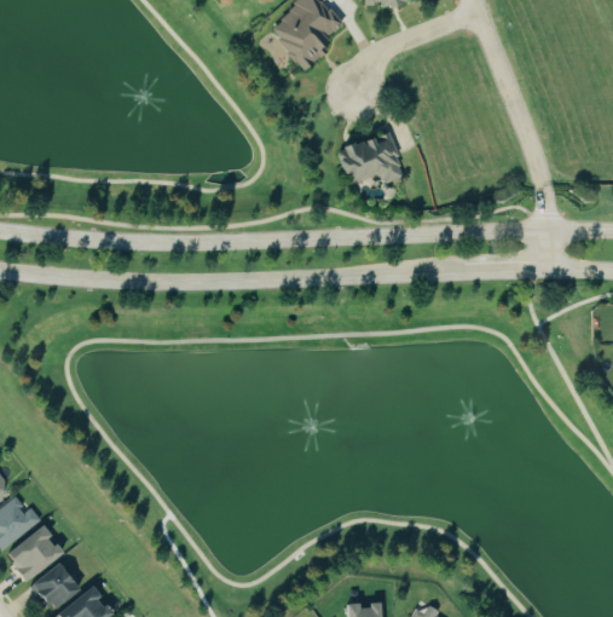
[(287,0),(259,33),(299,67),(316,47),(312,45),(334,19),(311,0),(287,0)]
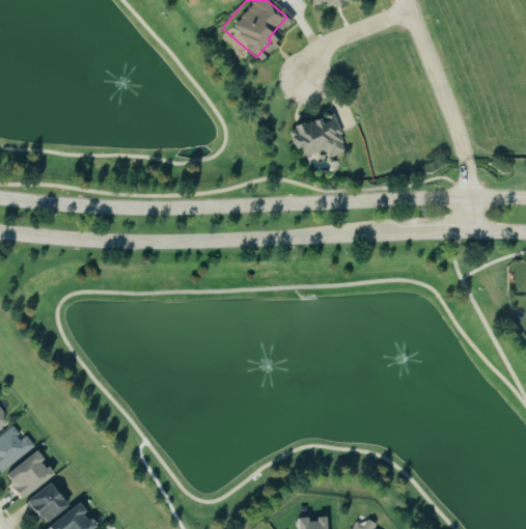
[(339,150),(336,119),(288,123),(289,138),(297,137),(299,155),(339,150)]
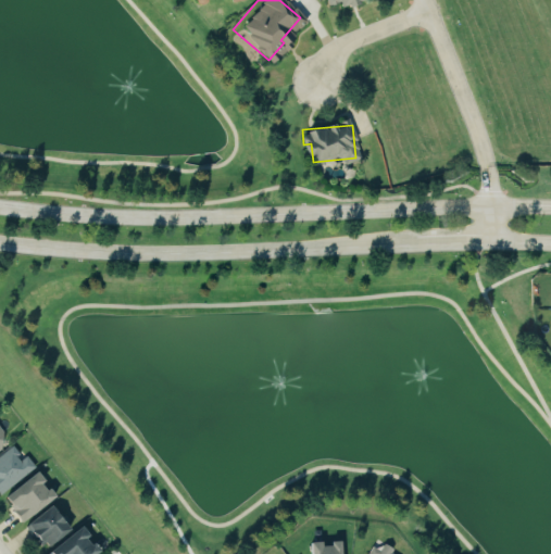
[(0,450),(10,442),(0,429),(0,450)]
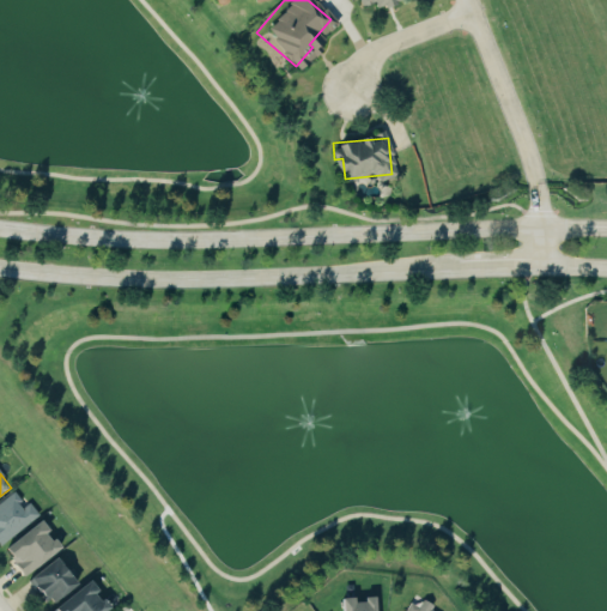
[(0,543),(38,514),(28,501),(23,504),(12,491),(0,501),(0,543)]
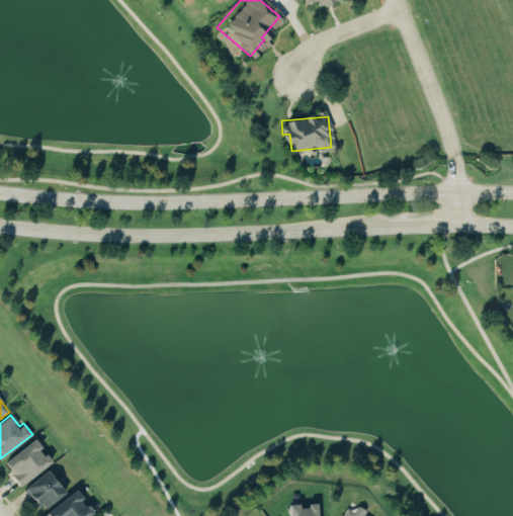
[(23,487),(54,461),(35,439),(5,464),(23,487)]
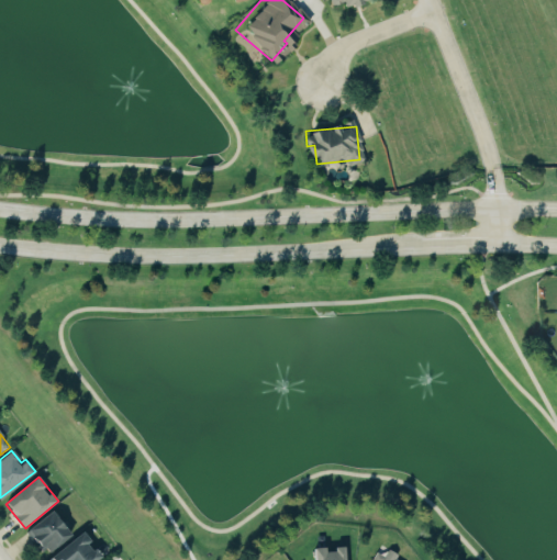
[(75,536),(57,511),(29,529),(46,555),(75,536)]
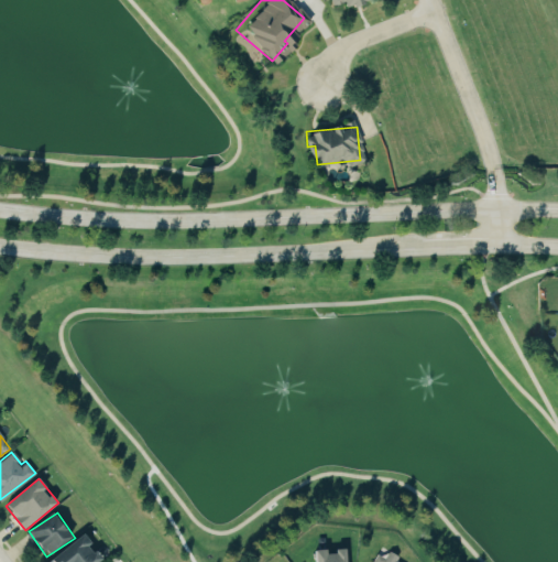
[(50,561),(102,561),(105,561),(87,536),(50,561)]
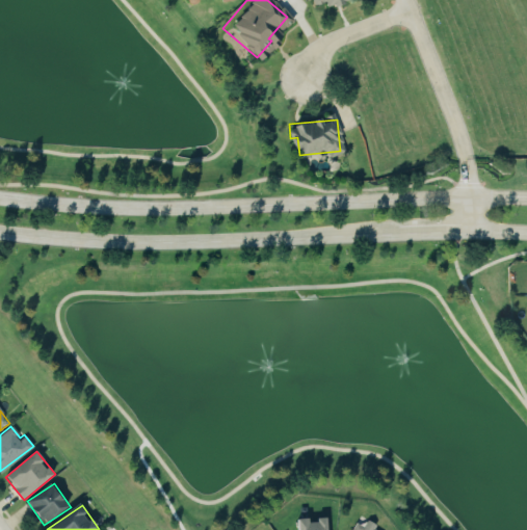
[(328,529),(328,518),(299,519),(299,529),(328,529)]
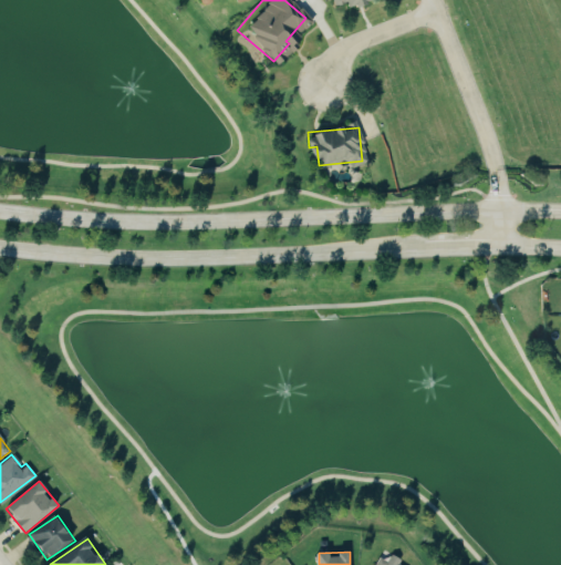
[(400,564),(396,563),(400,558),(390,553),(385,561),(377,556),(372,564),(400,564)]
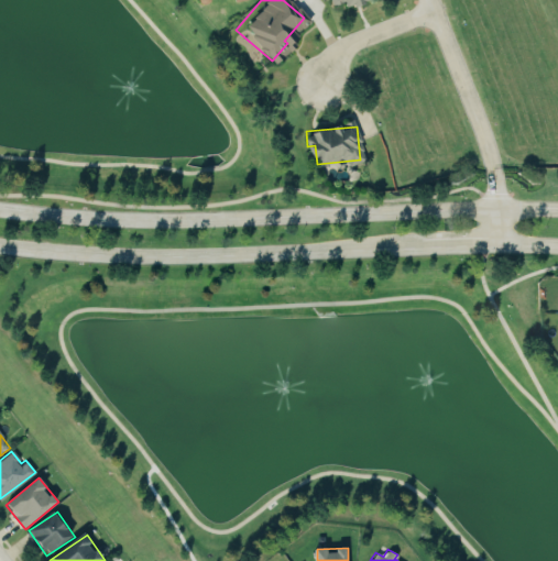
All buildings are outlined.
